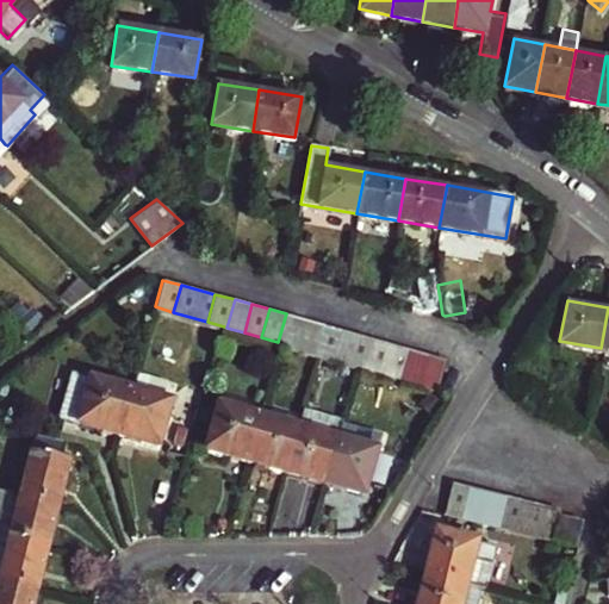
[(281,343),(314,353),(322,323),(286,313),(278,342),(281,343)]
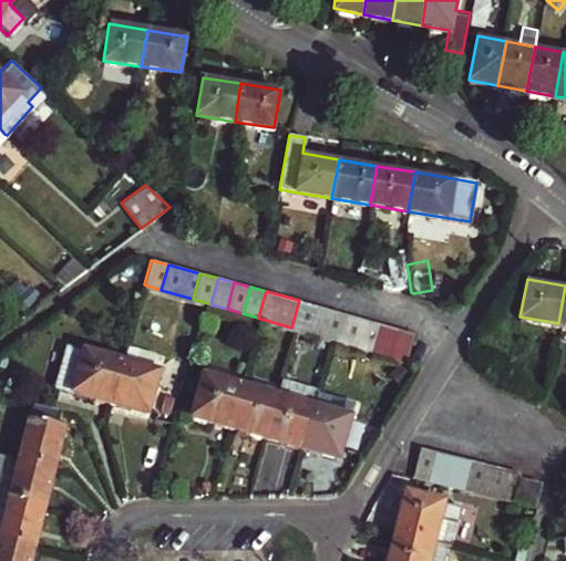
[(296,329),(307,332),(315,304),(299,300),(291,328),(296,329)]
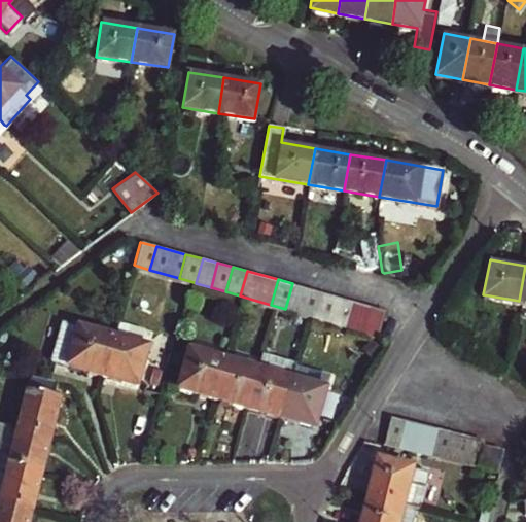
[(285,309),(302,313),(309,288),(292,283),(285,309)]
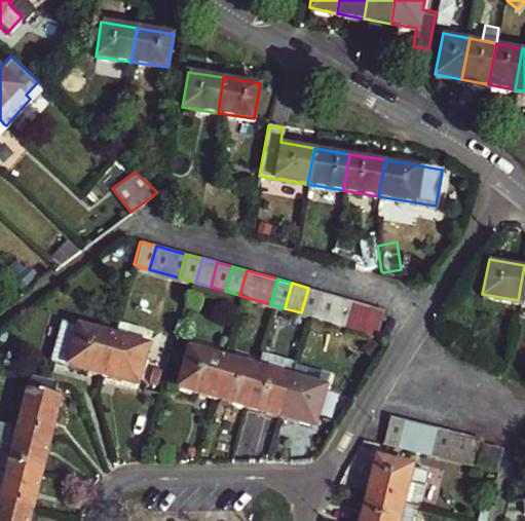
[(308,314),(314,317),(323,291),(308,288),(301,312),(308,314)]
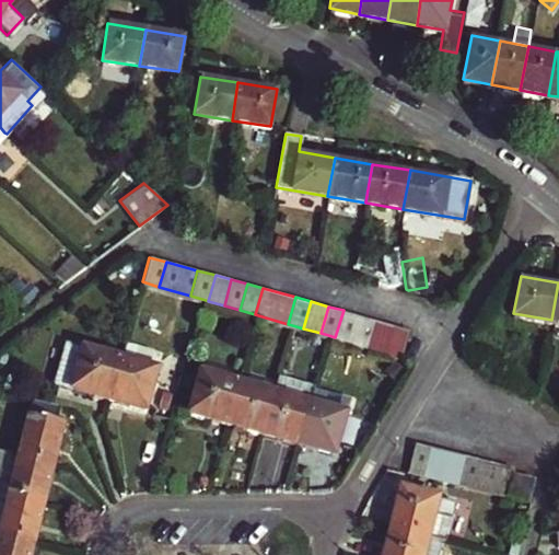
[(335,337),(352,343),(360,314),(344,310),(335,337)]
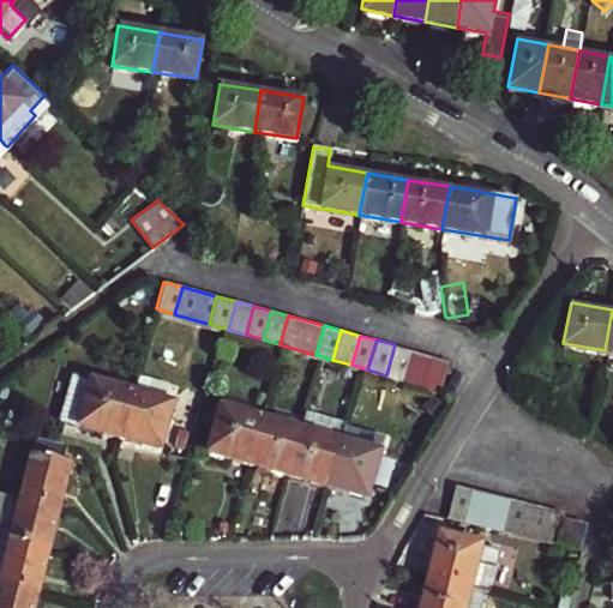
[(386,375),(404,380),(413,350),(395,344),(386,375)]
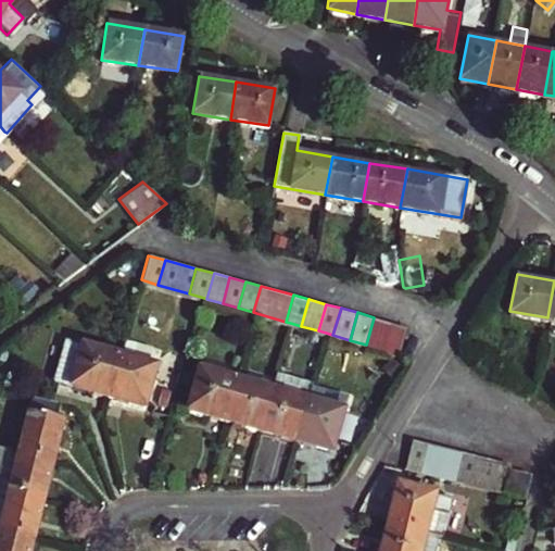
[(366,345),(381,349),(389,322),(374,317),(366,345)]
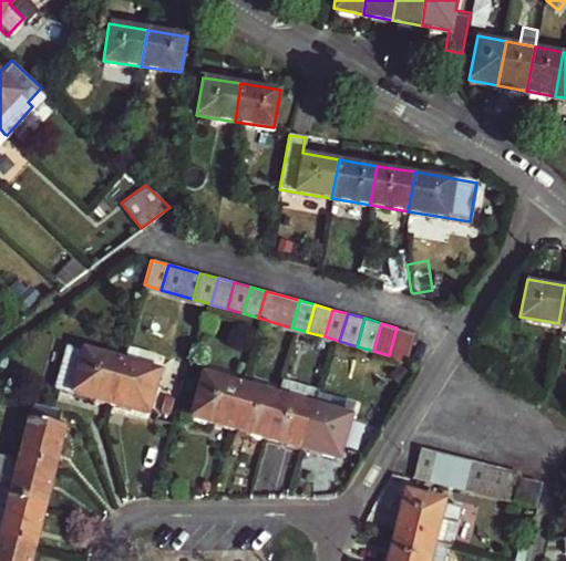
[(389,355),(405,360),(413,332),(397,328),(389,355)]
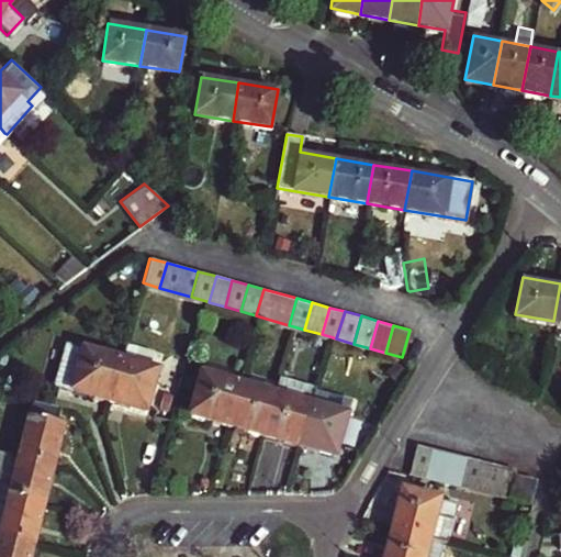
[(165,343),(166,336),(144,330),(143,336),(165,343)]
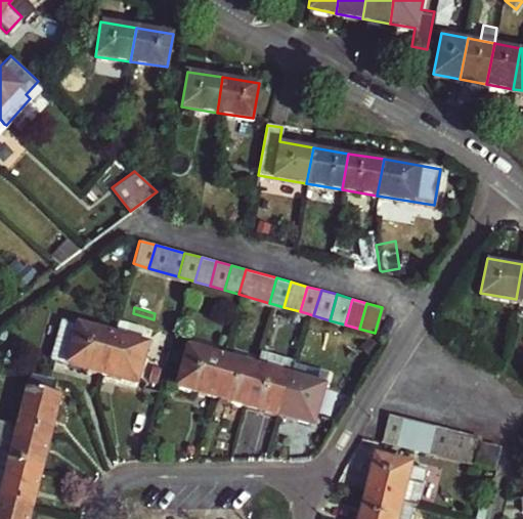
[(50,357),(100,372),(112,334),(60,320),(50,357)]
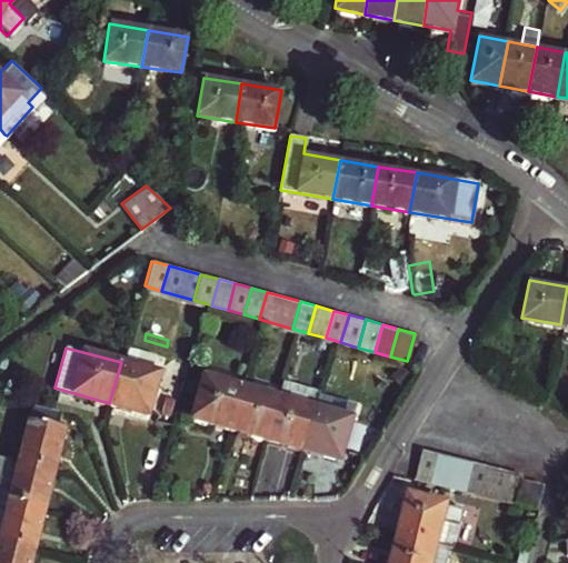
[(109,403),(146,413),(158,372),(121,362),(109,403)]
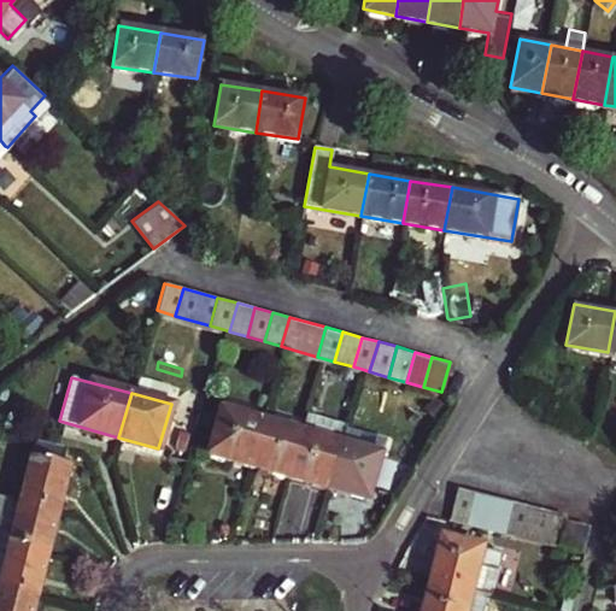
[(210,452),(250,464),(263,419),(223,407),(210,452)]
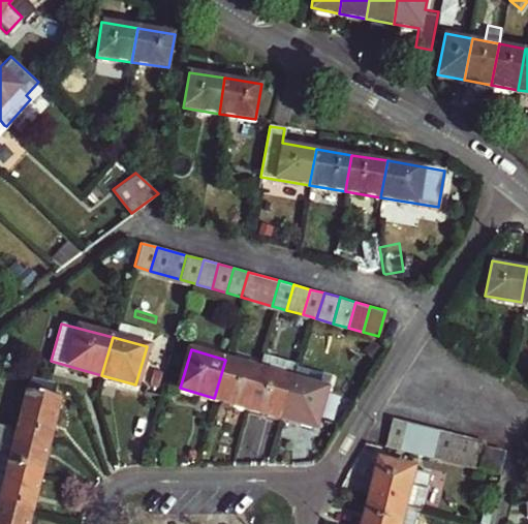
[(247,407),(281,418),(297,365),(297,363),(262,352),(258,369),(247,407)]
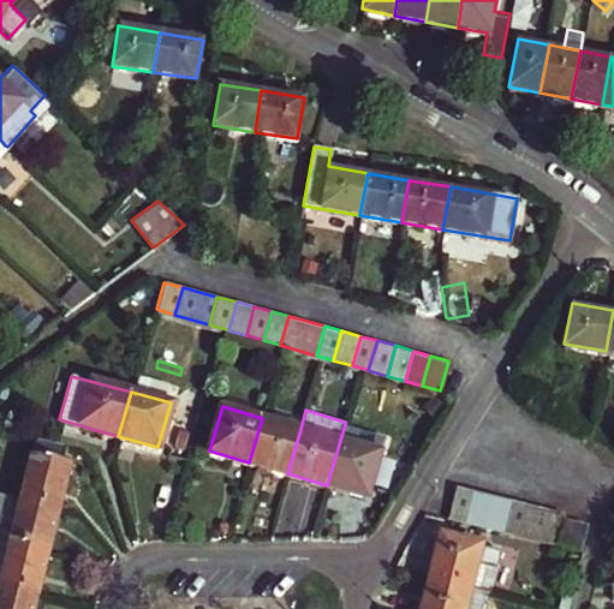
[(249,463),(287,473),(300,429),(262,418),(249,463)]
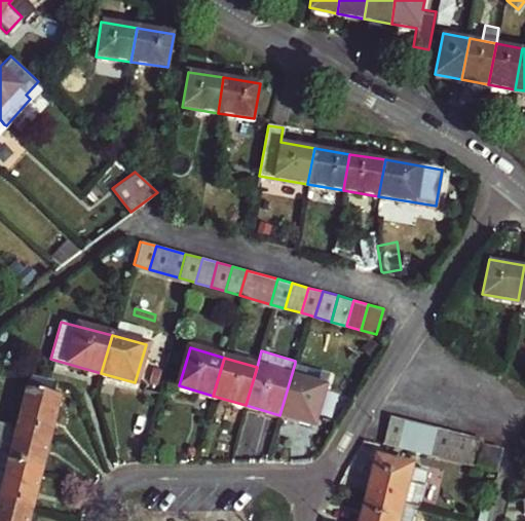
[(279,415),(312,424),(328,373),(295,363),(279,415)]
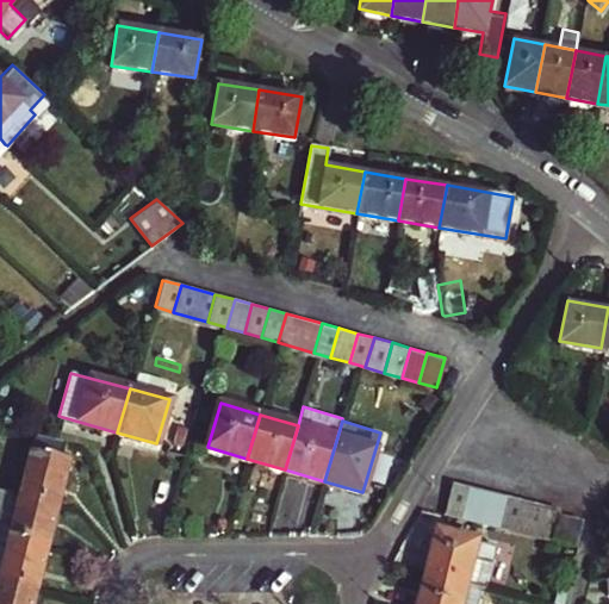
[(20,491),(56,502),(67,460),(61,458),(66,440),(36,433),(20,491)]
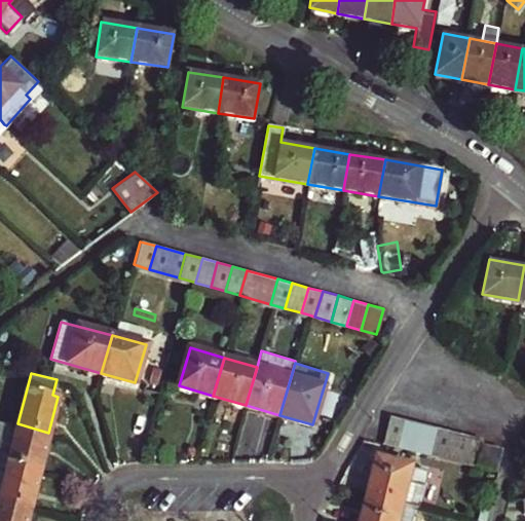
[(383,440),(398,444),(405,417),(389,413),(383,440)]
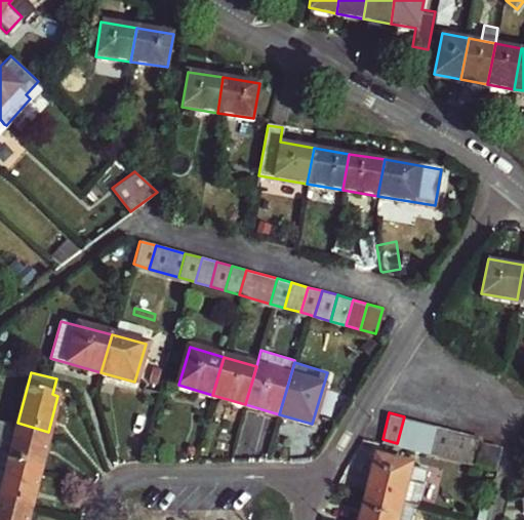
[(397,443),(412,447),(418,421),(404,416),(397,443)]
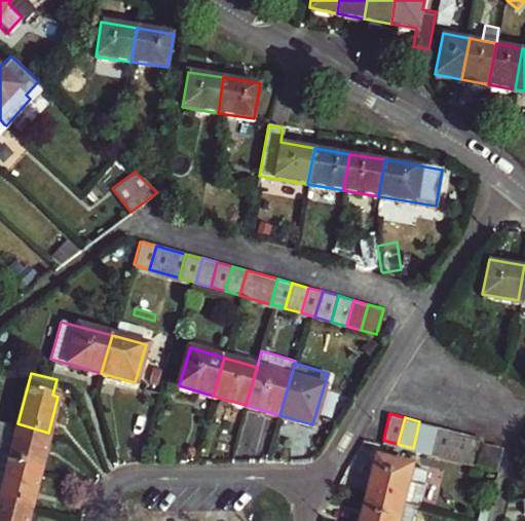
[(0,457),(8,460),(39,470),(48,433),(17,423),(0,418),(0,445),(0,457)]
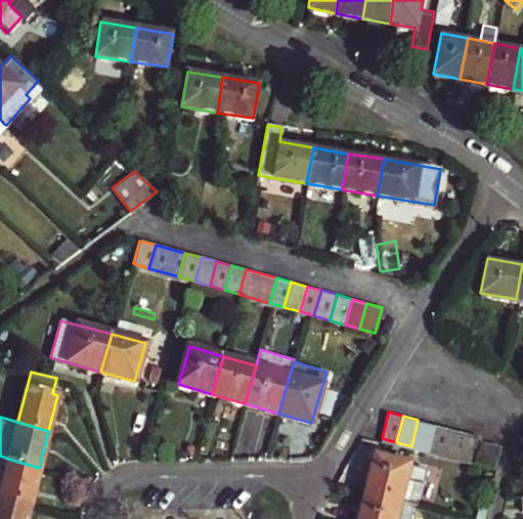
[(411,446),(427,449),(434,424),(418,420),(411,446)]
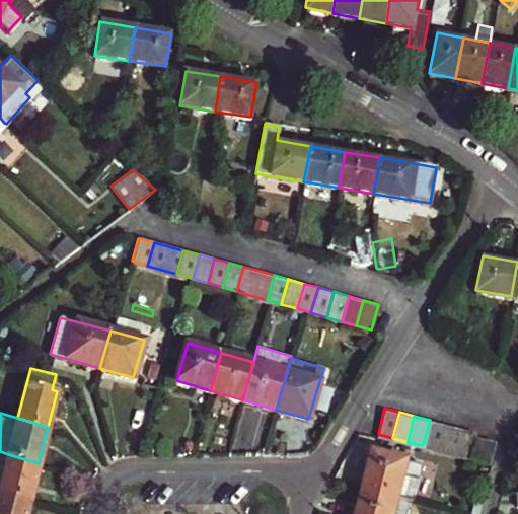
[(423,445),(438,449),(444,424),(430,420),(423,445)]
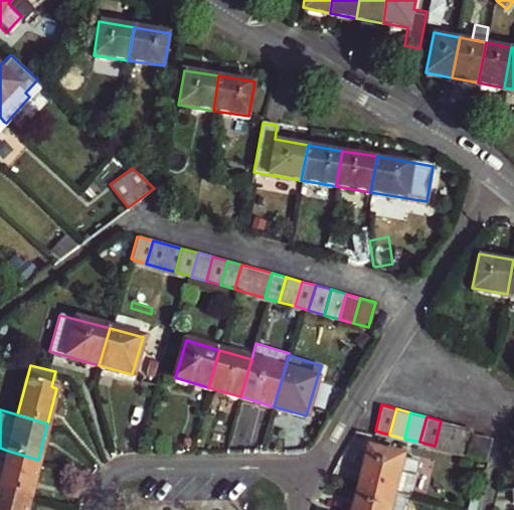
[(435,446),(450,450),(457,423),(441,420),(435,446)]
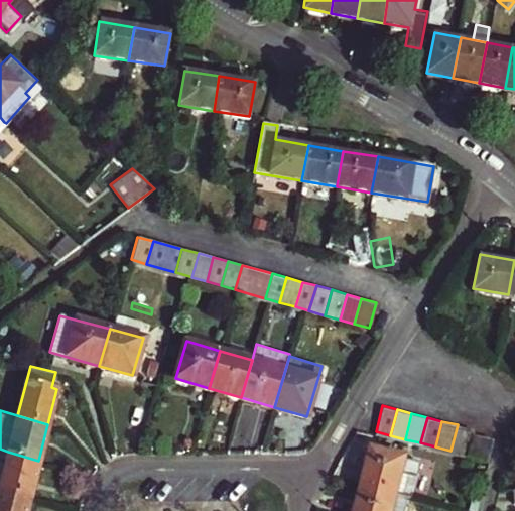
[(451,451),(465,455),(471,428),(458,424),(451,451)]
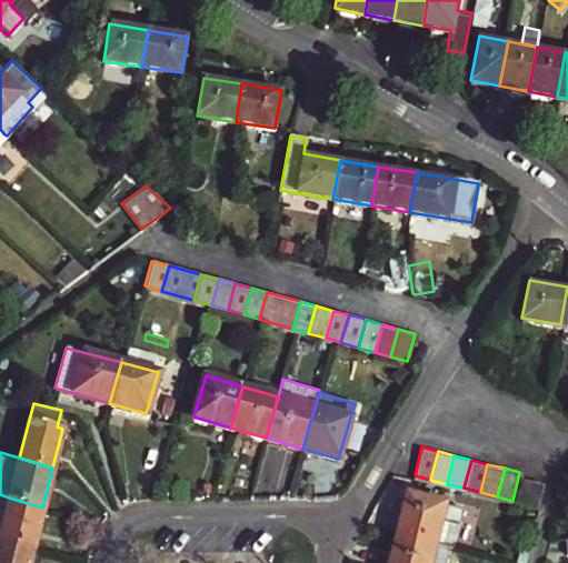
[(516,501),(537,506),(542,484),(521,479),(516,501)]
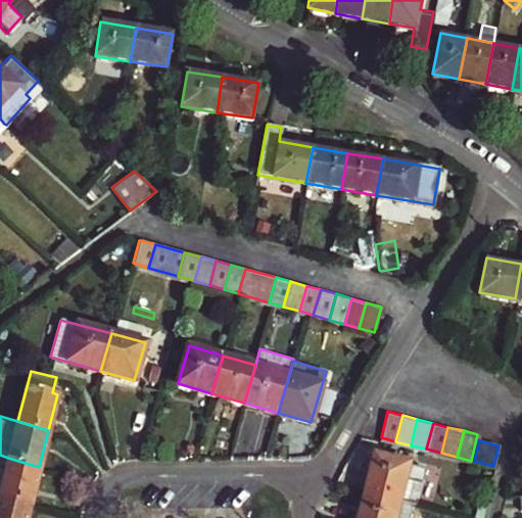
[(412,501),(415,502),(423,467),(374,454),(365,488),(412,501)]
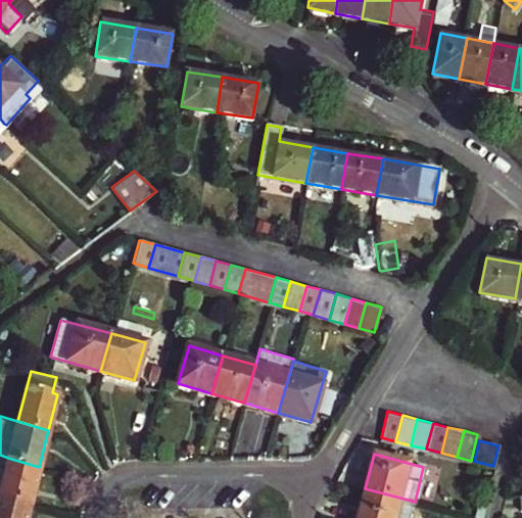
[(0,464),(6,466),(8,458),(0,455),(0,464)]
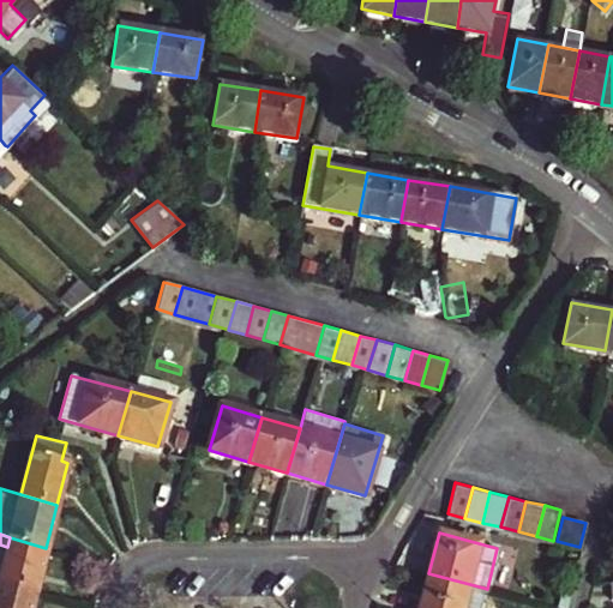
[(0,581),(35,589),(46,548),(10,537),(7,547),(0,545),(0,581)]
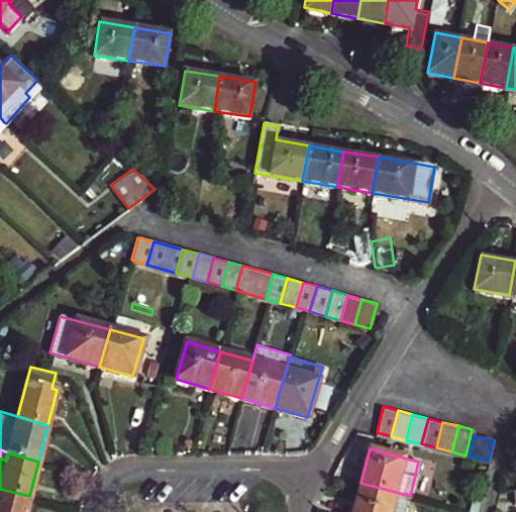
[(402,511),(407,495),(360,483),(352,511),(402,511)]
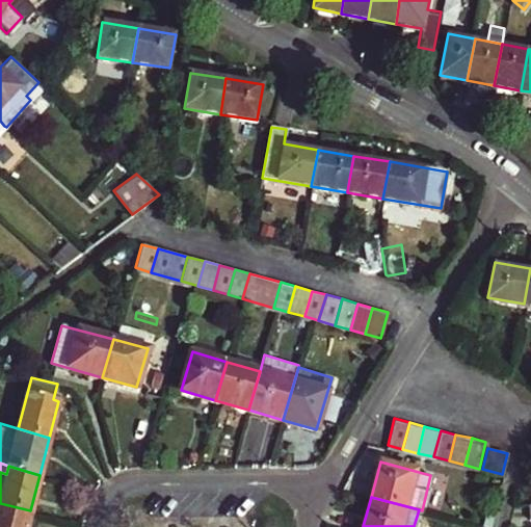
[(0,526),(25,526),(30,510),(0,503),(0,526)]
